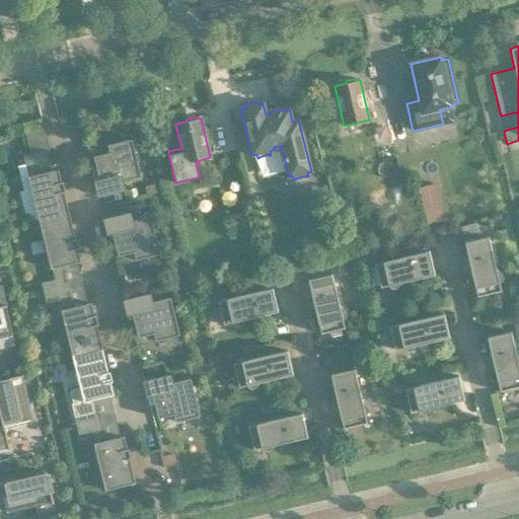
[(99,180),(94,181),(98,196),(116,192),(124,190),(122,181),(140,176),(131,140),(107,145),(109,153),(93,157),(99,180)]
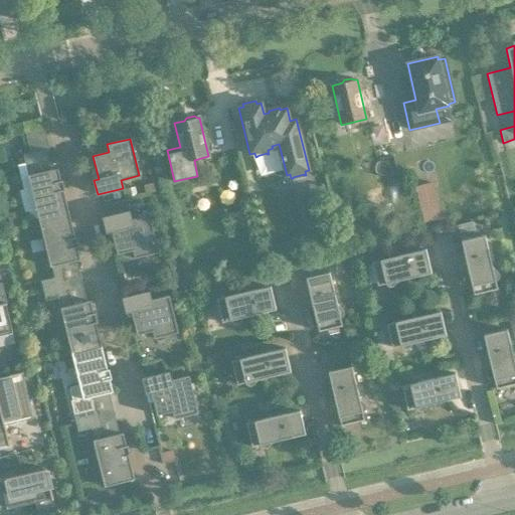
[(24,155),(29,175),(48,171),(43,150),(24,155)]
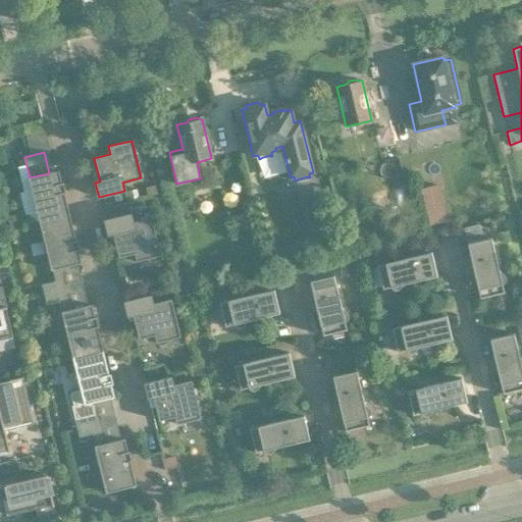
[(70,217),(64,193),(66,193),(63,183),(61,184),(58,170),(49,173),(30,177),(29,178),(40,224),(70,217)]
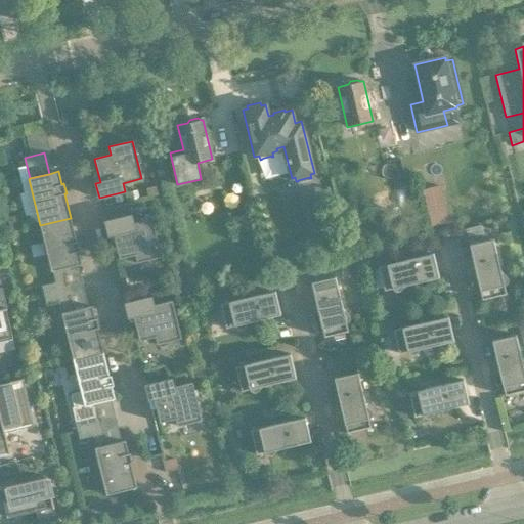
[(448,222),(439,186),(423,190),(432,226),(448,222)]
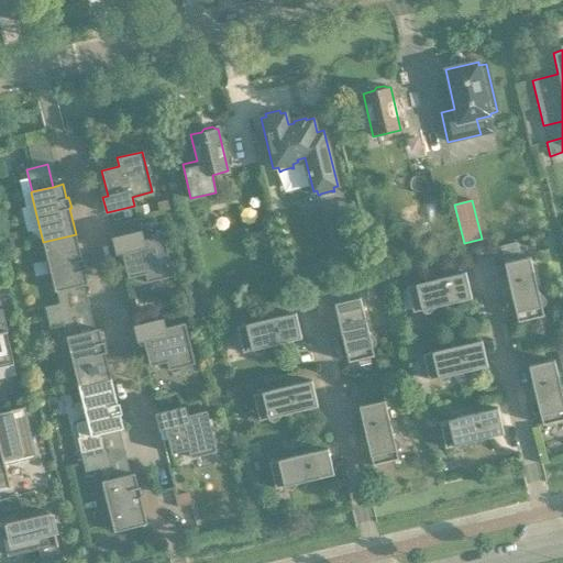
[(141,231),(112,239),(117,254),(122,253),(128,278),(145,274),(147,283),(173,276),(163,235),(143,240),(141,231)]
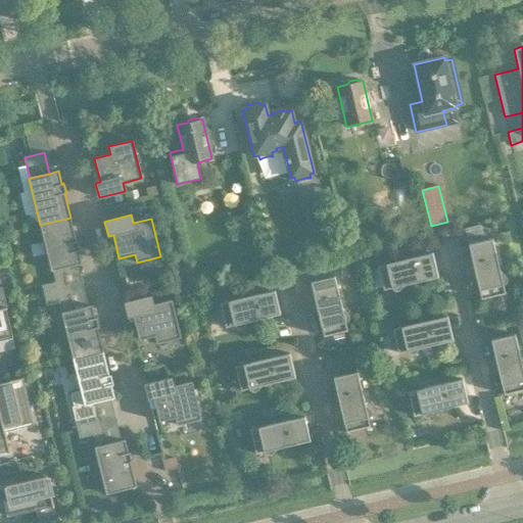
[(76,241),(70,218),(40,225),(51,271),(82,264),(79,251),(80,250),(78,240),(76,241)]
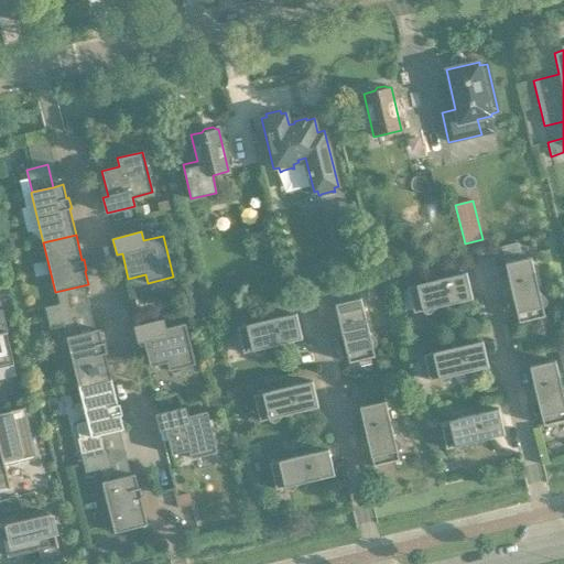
[(528,241),(516,243),(517,250),(520,253),(529,252),(528,241)]
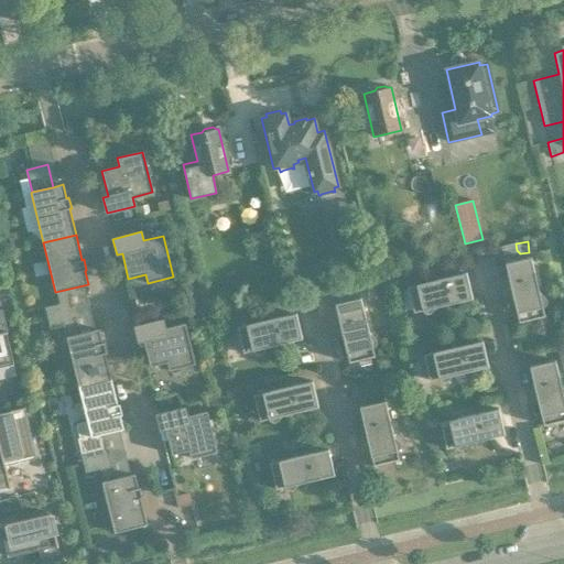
[(505,263),(519,323),(544,316),(542,307),(543,307),(544,306),(545,305),(546,304),(546,303),(546,302),(546,301),(546,300),(545,299),(539,293),(531,258),(505,263)]
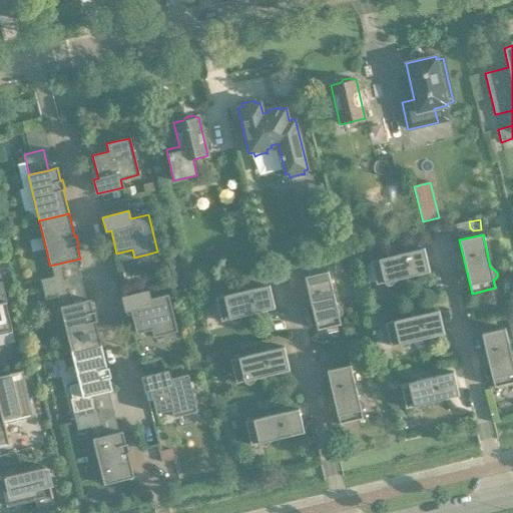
[(371,261),(376,285),(384,283),(385,284),(385,285),(387,286),(388,286),(389,286),(390,286),(391,286),(392,285),(398,280),(430,272),(424,248),(371,261)]
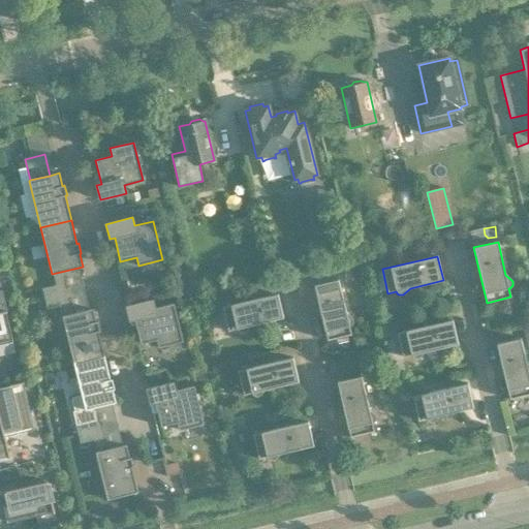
[(314,285),(327,340),(351,335),(349,327),(350,325),(351,325),(352,324),(352,323),(352,322),(353,321),(353,320),(352,319),(352,318),(346,312),(338,279),(314,285)]
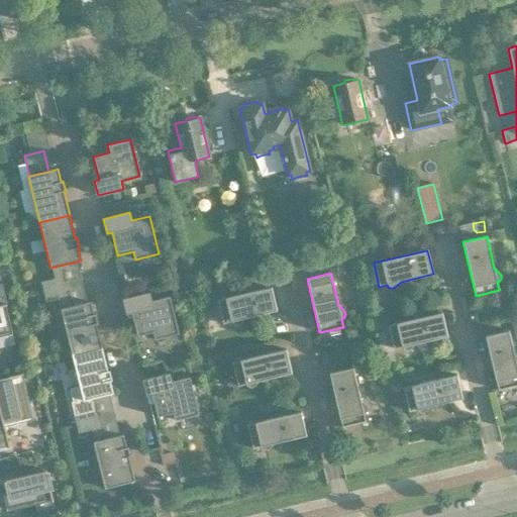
[(268,275),(244,281),(247,290),(271,284),(268,275)]
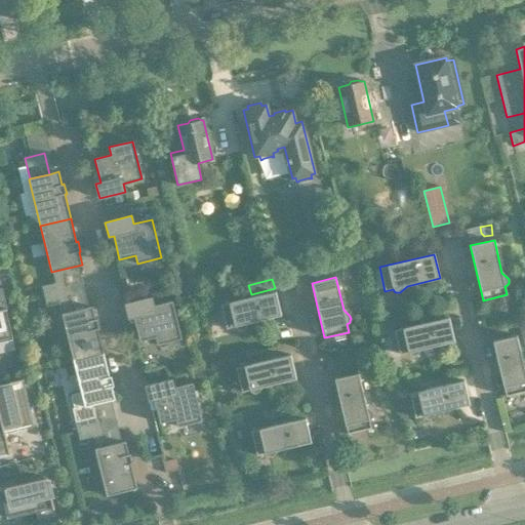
[(63,282),(42,287),(44,296),(65,291),(63,282)]
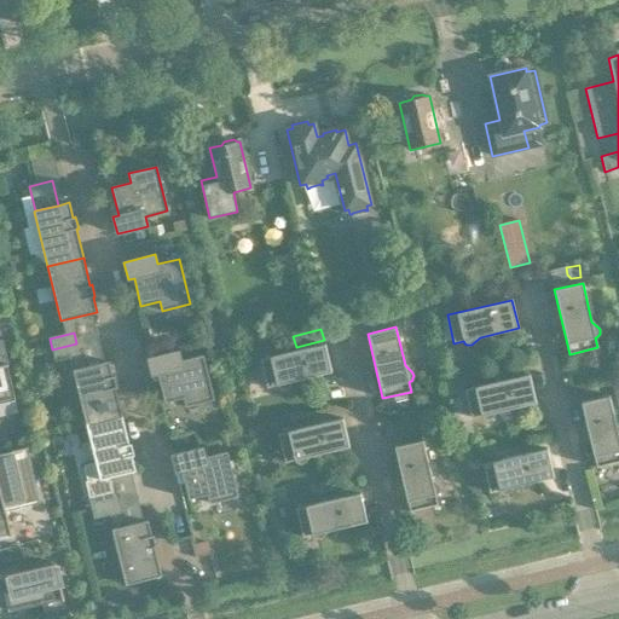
[(76,343),(52,350),(56,359),(79,354),(76,343)]
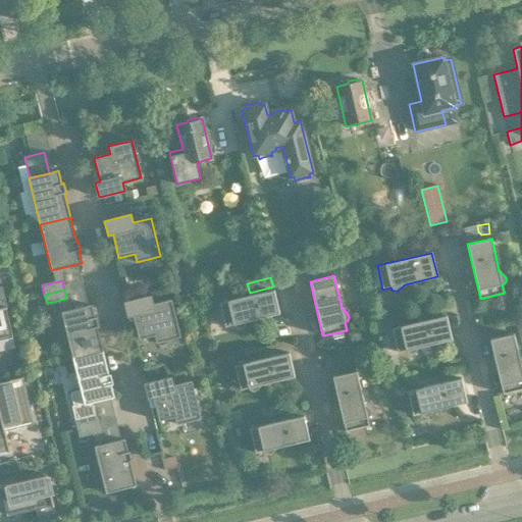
[(225,326),(233,324),(233,326),(235,326),(236,328),(238,328),(239,328),(240,328),(241,328),(242,327),(247,321),(279,314),(274,290),(219,303),(225,326)]
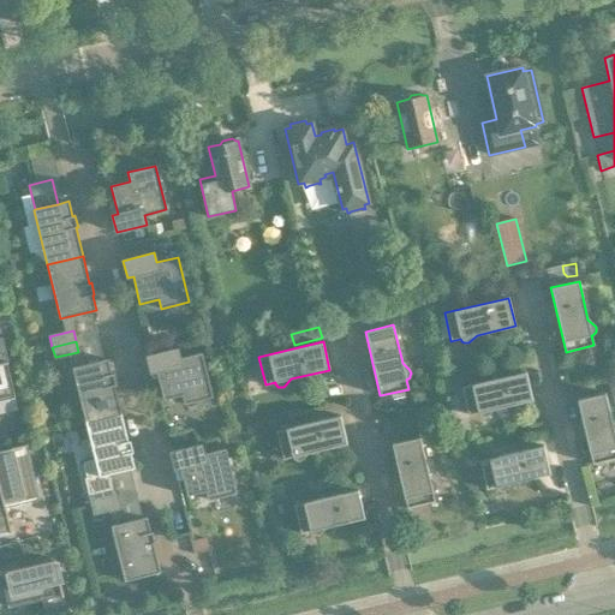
[(0,400),(15,396),(7,363),(9,363),(7,362),(4,363),(0,346),(0,400)]
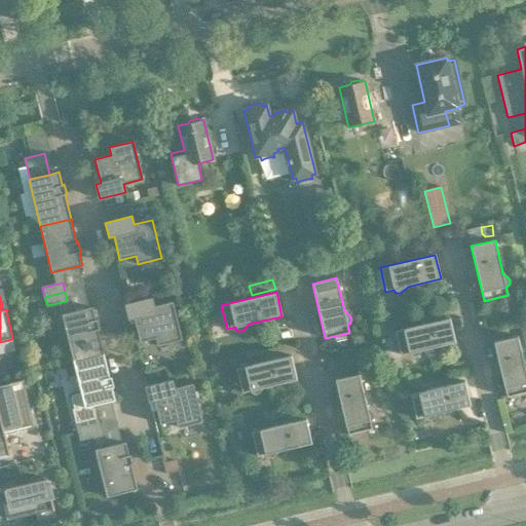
[(151,298),(125,304),(128,318),(134,317),(140,342),(155,338),(157,345),(182,339),(173,302),(153,306),(151,298)]
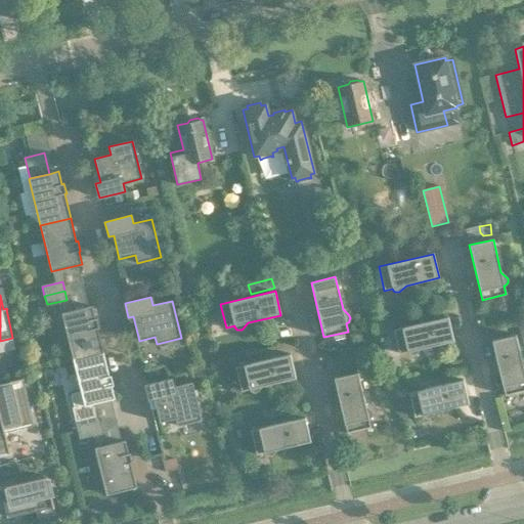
[(95,318),(92,306),(61,313),(73,359),(103,352),(97,329),(99,329),(96,318),(95,318)]
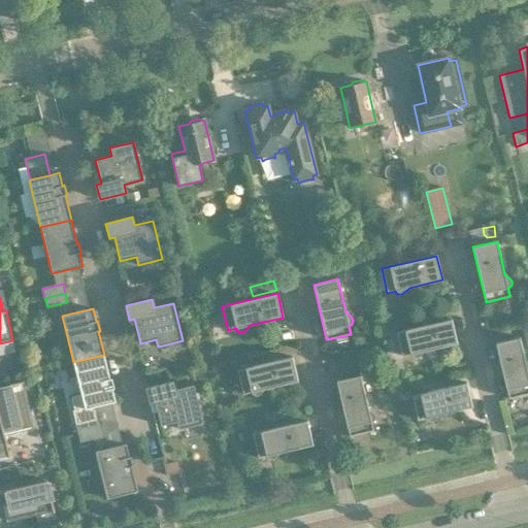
[(457,343),(452,319),(429,325),(427,317),(396,324),(398,332),(396,332),(402,357),(410,355),(411,356),(411,357),(413,358),(415,358),(416,358),(418,358),(419,357),(424,351),(457,343)]
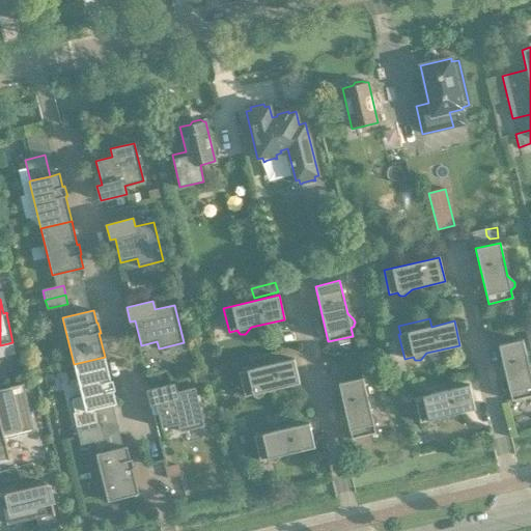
[(523,339),(498,345),(511,400),(530,395),(530,372),(523,339)]
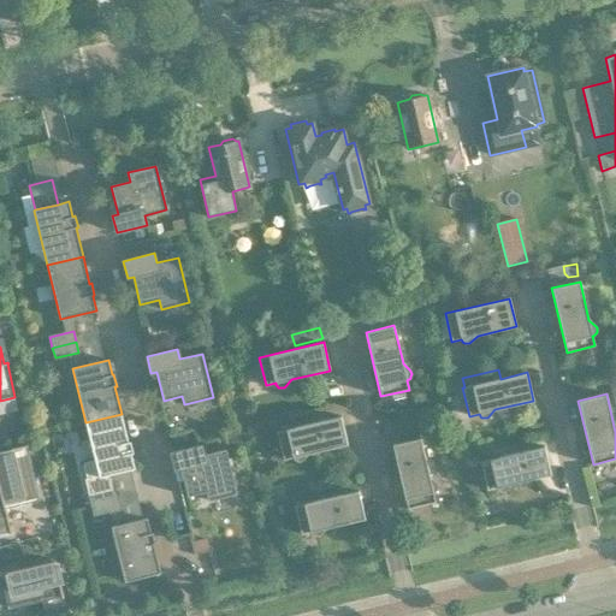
[(129,442),(122,414),(86,422),(100,478),(135,469),(131,454),(134,454),(130,442),(129,442)]
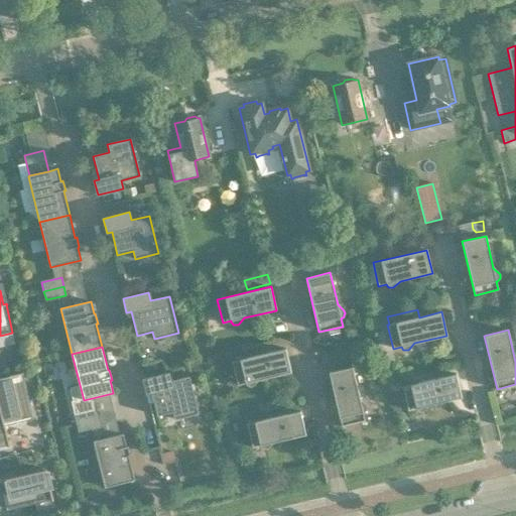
[(237,385),(245,383),(246,384),(246,385),(248,386),(249,387),(250,387),(251,387),(252,387),(253,386),(259,380),(291,373),(285,349),(232,362),(237,385)]
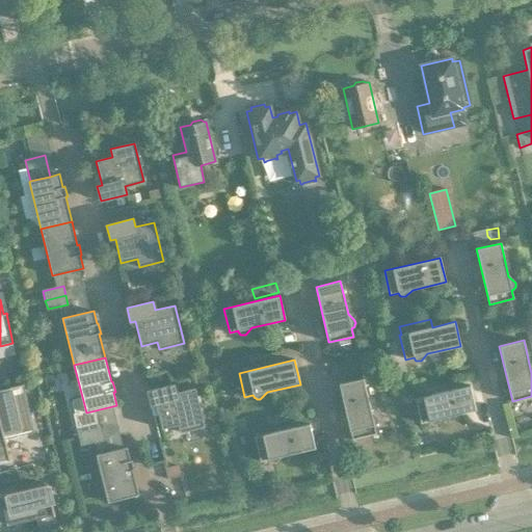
[(371,411),(363,378),(339,383),(352,440),(376,433),(374,425),(376,425),(376,424),(377,423),(378,422),(378,421),(378,419),(377,418),(377,417),(371,411)]
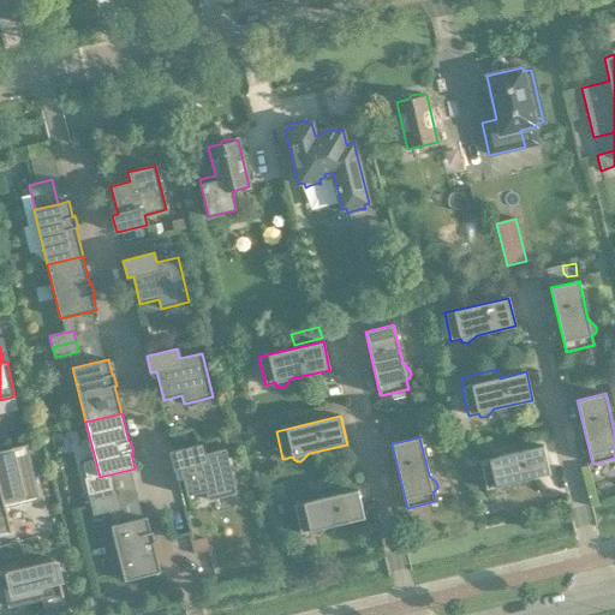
[(28,446),(28,443),(0,449),(0,491),(1,496),(0,496),(0,535),(10,532),(10,533),(11,533),(5,507),(39,499),(27,446),(28,446)]
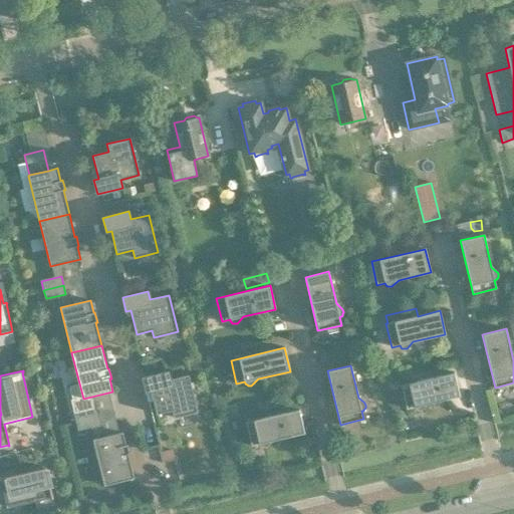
[(168,371),(143,377),(146,392),(151,391),(157,415),(172,411),(174,418),(197,412),(188,374),(170,379),(168,371)]
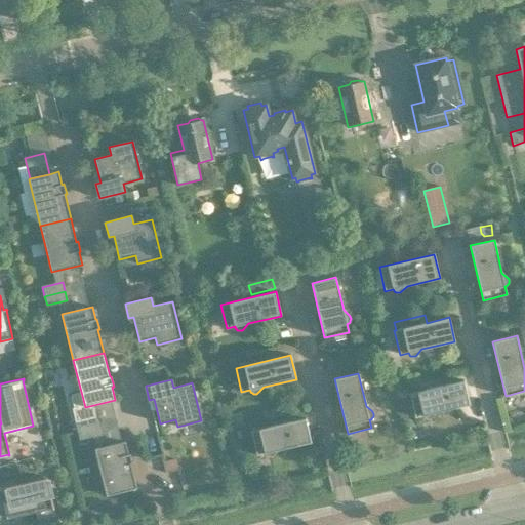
[(463,380),(409,394),(414,417),(423,415),(423,416),(425,417),(426,418),(427,419),(428,419),(429,419),(431,419),(431,418),(437,412),(470,405),(463,380)]
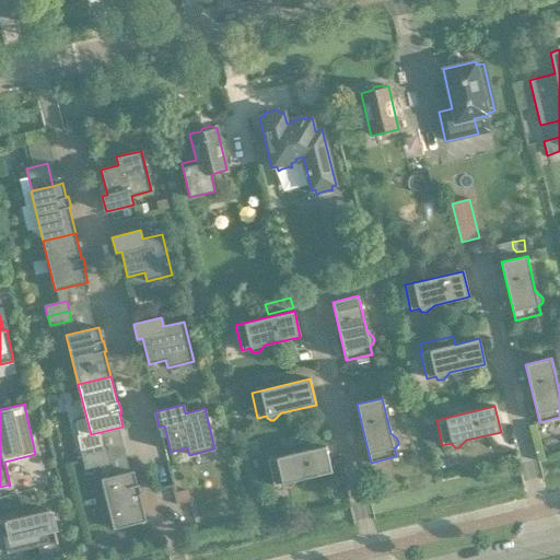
[(242,444),(244,455),(259,452),(257,441),(242,444)]
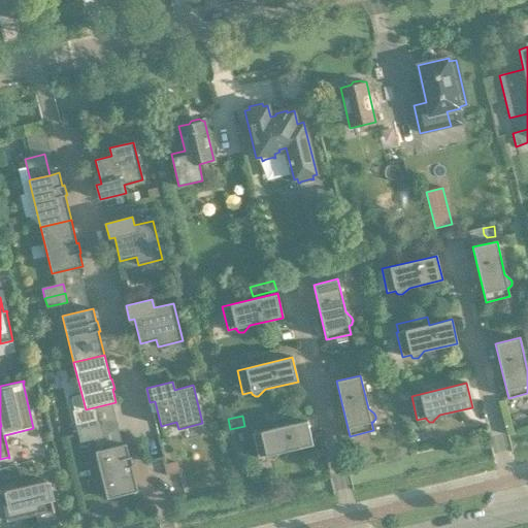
[(96,420),(76,424),(78,433),(98,428),(96,420)]
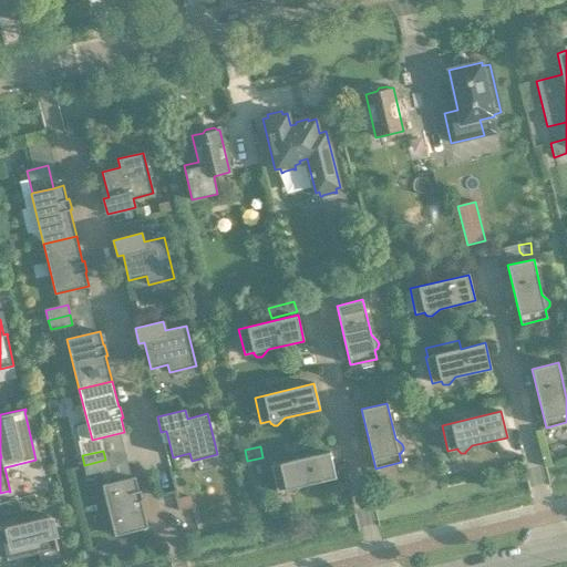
[(277,492),(286,490),(287,491),(287,492),(288,493),(290,494),(292,494),(294,493),(295,493),(301,486),(336,477),(330,452),(270,465),(277,492)]
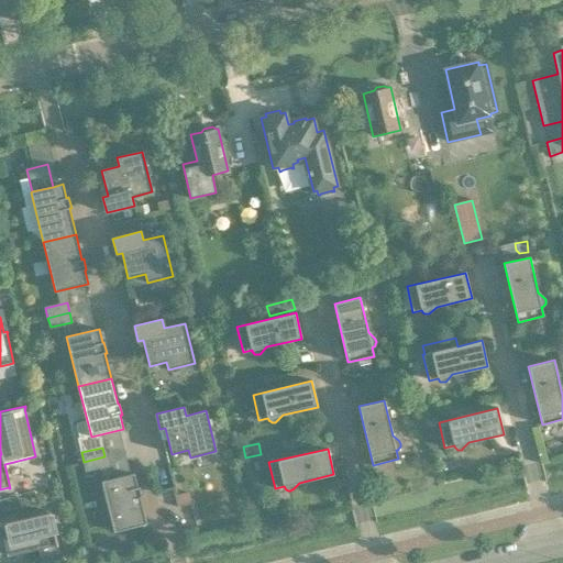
[(105,456),(84,462),(86,472),(107,466),(105,456)]
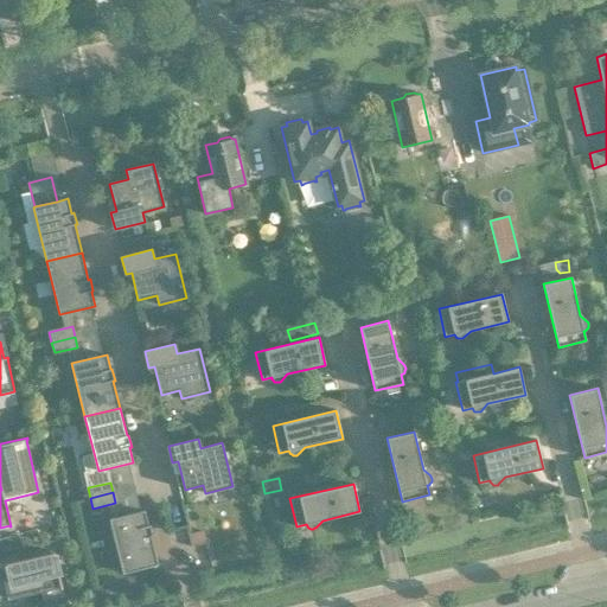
[(148,525),(145,510),(110,519),(123,574),(158,564),(152,537),(153,536),(151,525),(148,525)]
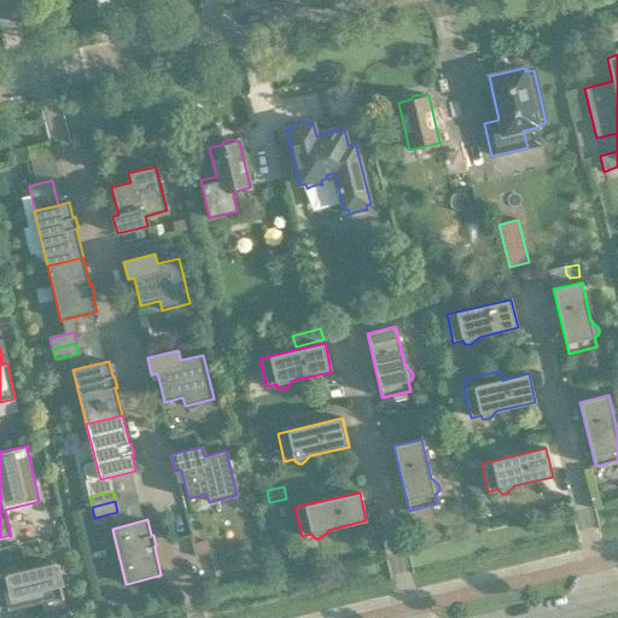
[(209,540),(192,543),(194,555),(213,552),(209,540)]
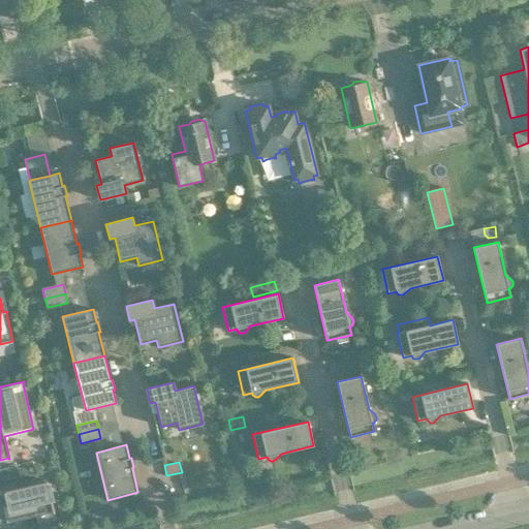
[(53,512),(55,512),(47,481),(0,492),(0,493),(0,494),(7,523),(53,511),(53,512)]
